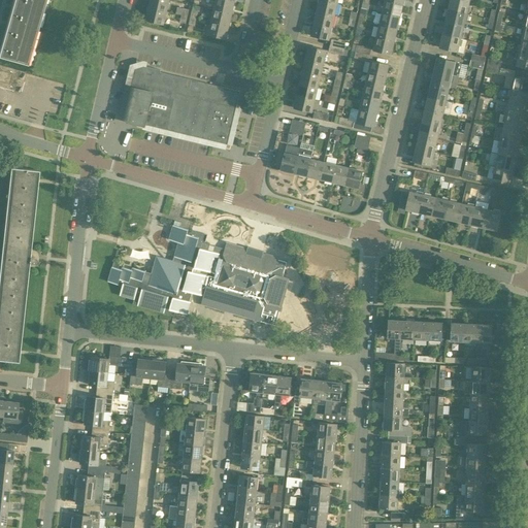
[(12,0),(1,43),(0,44),(0,57),(26,64),(44,0),(12,0)]
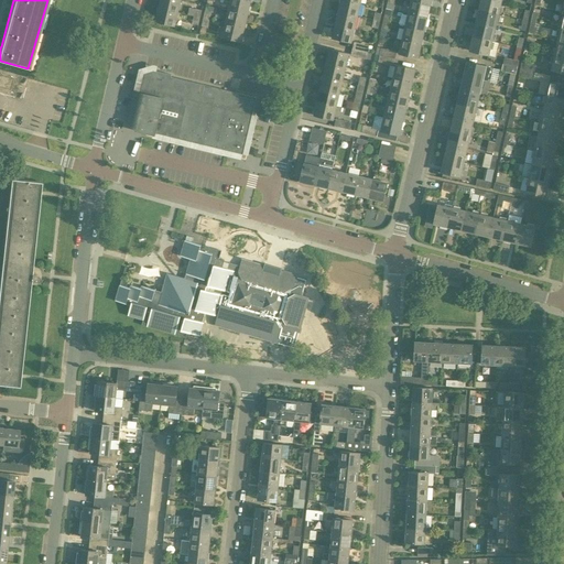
[(160,0),(159,8),(177,12),(181,0),(160,0)]
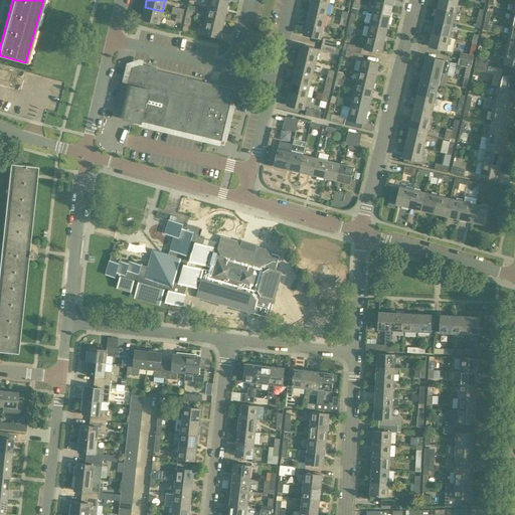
[(228,2),(221,0),(209,0),(208,9),(225,13),(226,14),(228,2)]
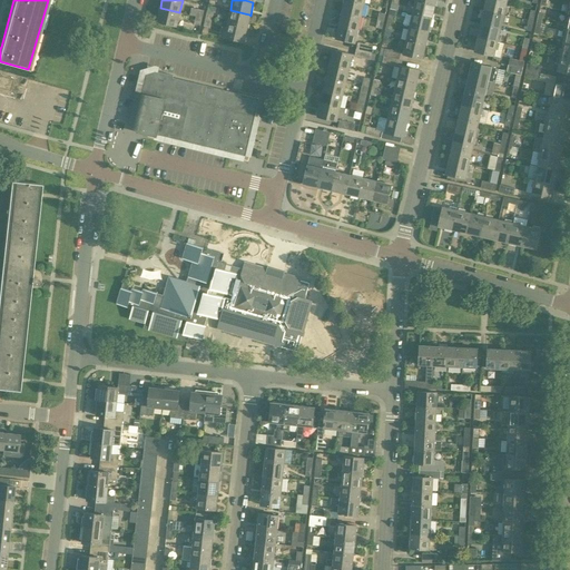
[(344,0),(342,11),(362,17),(364,3),(352,0),(344,0)]
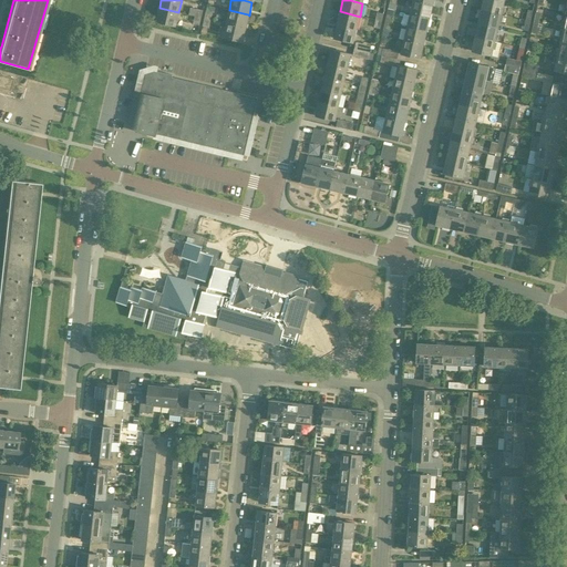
[(483,0),(482,9),(501,14),(504,0),(503,0),(483,0)]
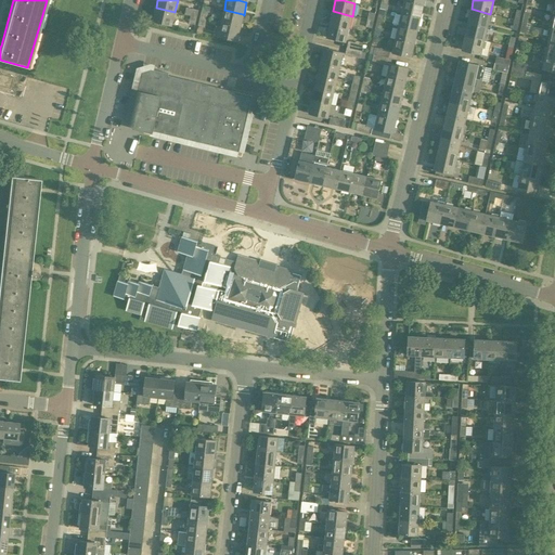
[(424,5),(404,1),(401,14),(421,18),(424,5)]
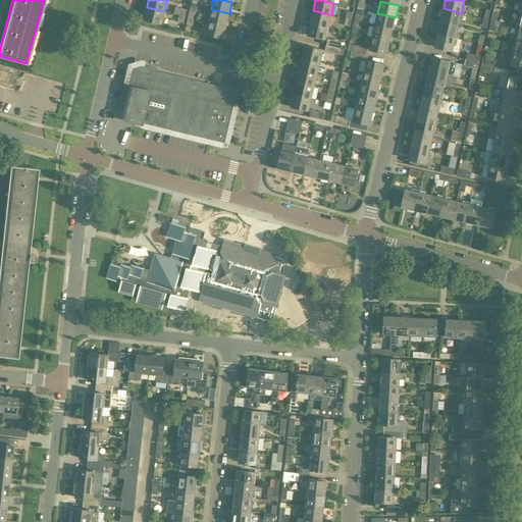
[(164,11),(147,7),(144,19),(161,24),(164,11)]
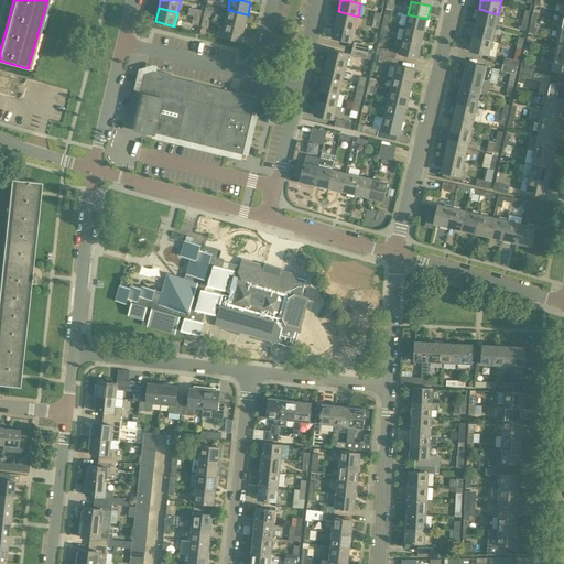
[(476,23),(495,28),(498,14),(479,9),(476,23)]
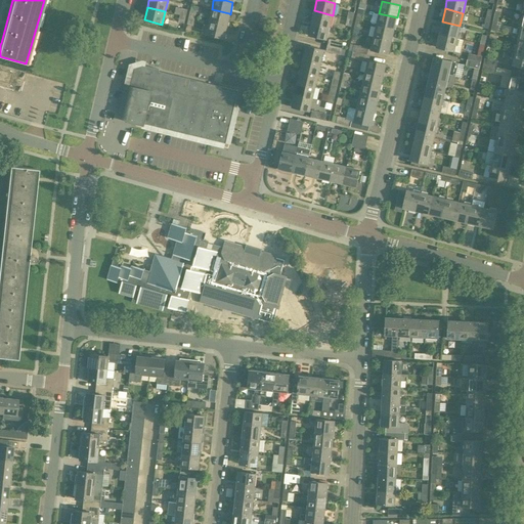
[(230,14),(229,13),(212,9),(209,22),(227,27),(230,14)]
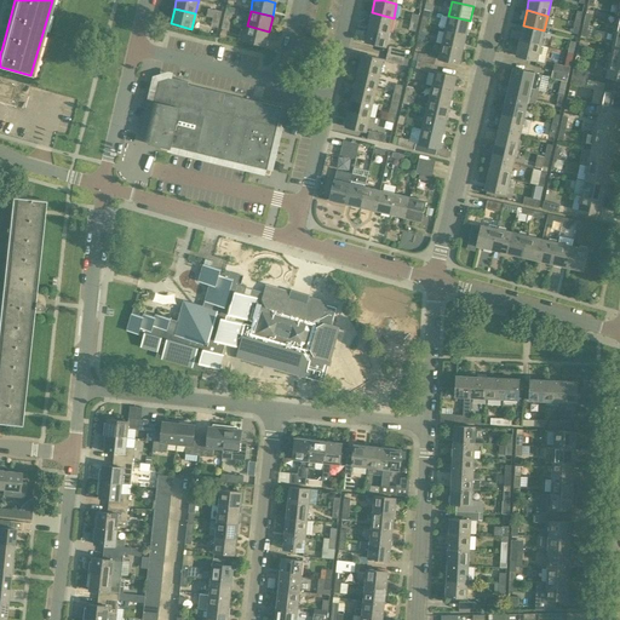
[(368,27),(390,32),(394,18),(372,12),(368,27)]
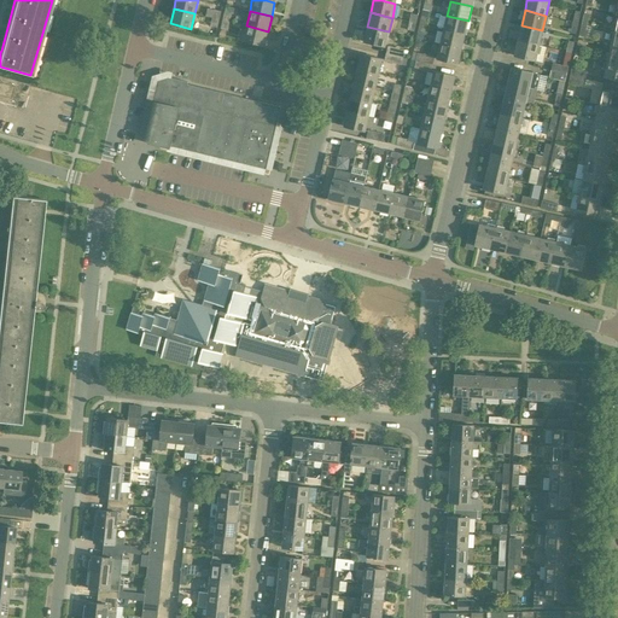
[(612,29),(613,16),(604,15),(602,28),(612,29)]
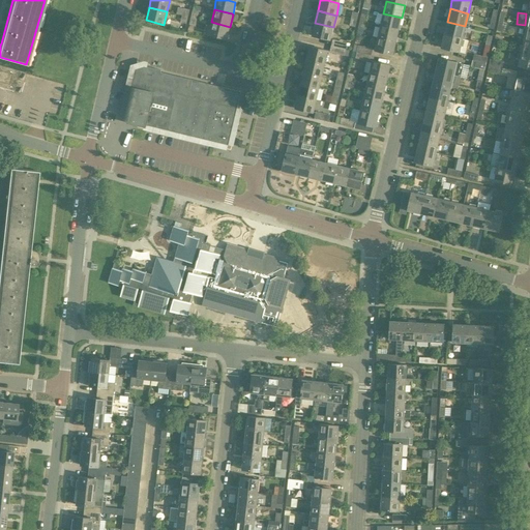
[(402,18),(383,13),(380,26),(399,30),(402,18)]
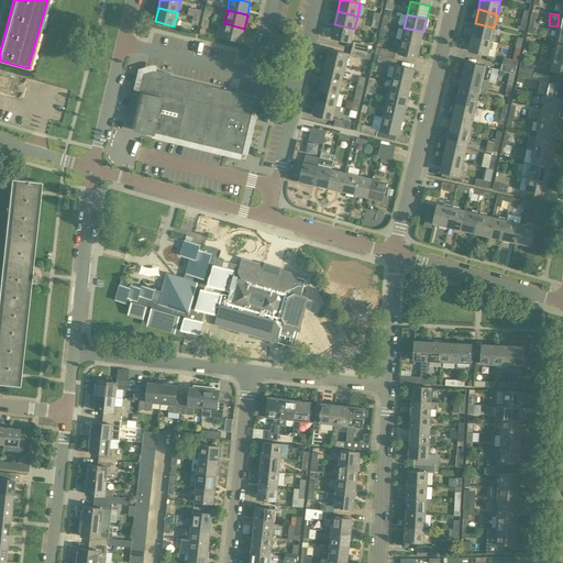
[(244,29),(224,23),(221,36),(241,42),(244,29)]
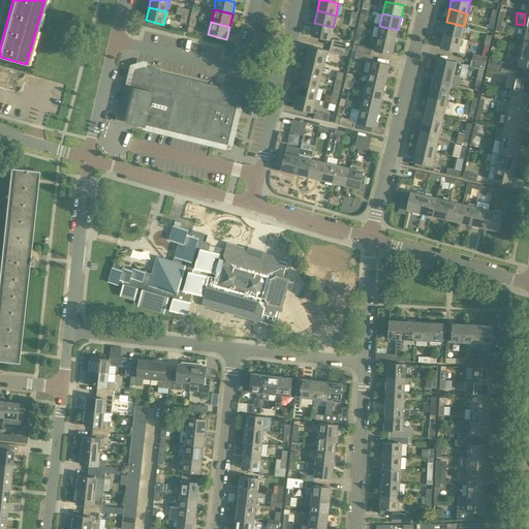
[(464,26),(446,22),(443,34),(461,38),(462,38),(463,31),(464,26)]
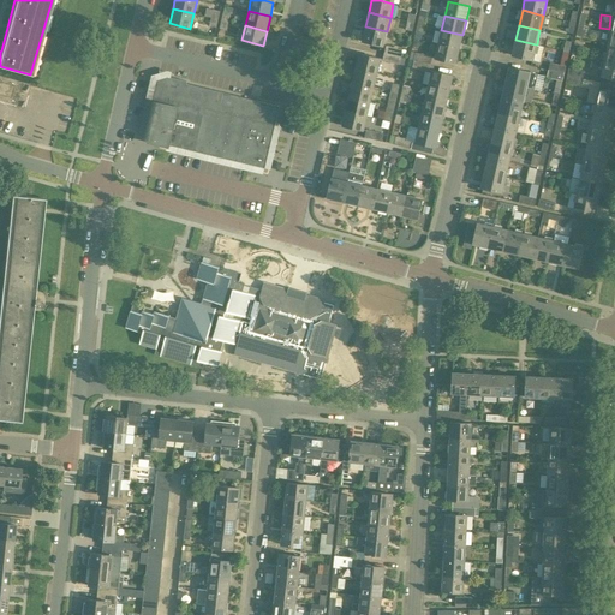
[(387,31),(365,27),(362,41),(383,47),(387,31)]
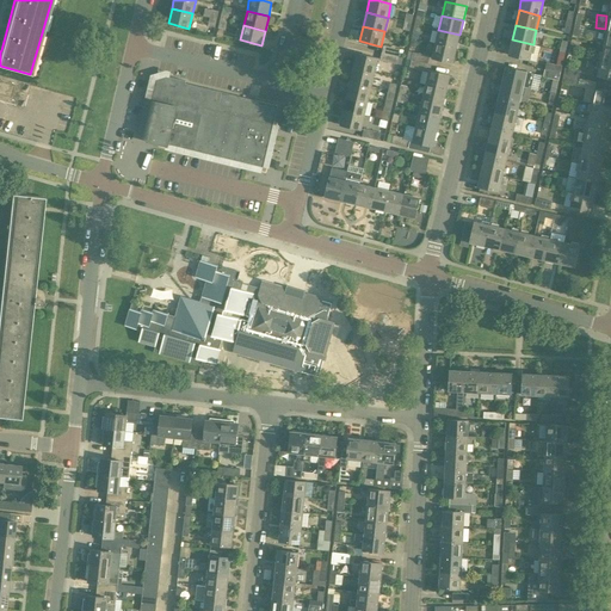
[(460,35),(438,30),(436,44),(456,49),(460,35)]
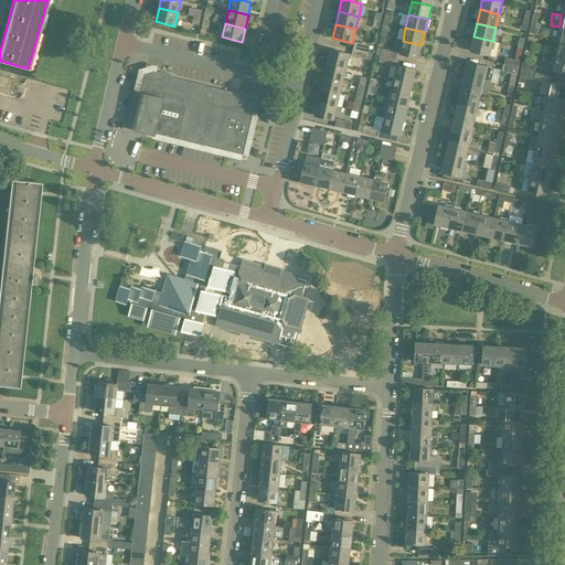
[(492,41),(473,36),(470,51),(489,55),(492,41)]
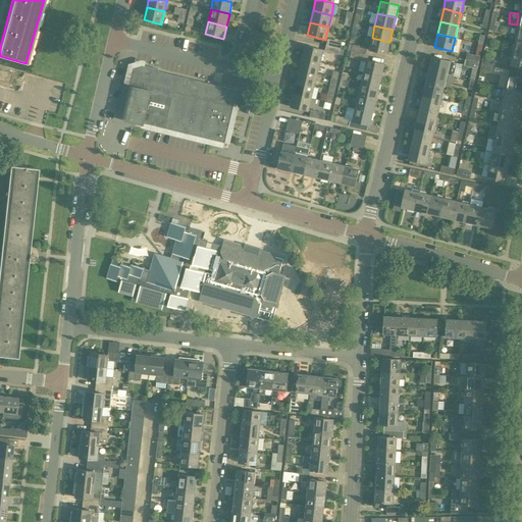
[(389,42),(372,38),(369,50),(386,54),(389,42)]
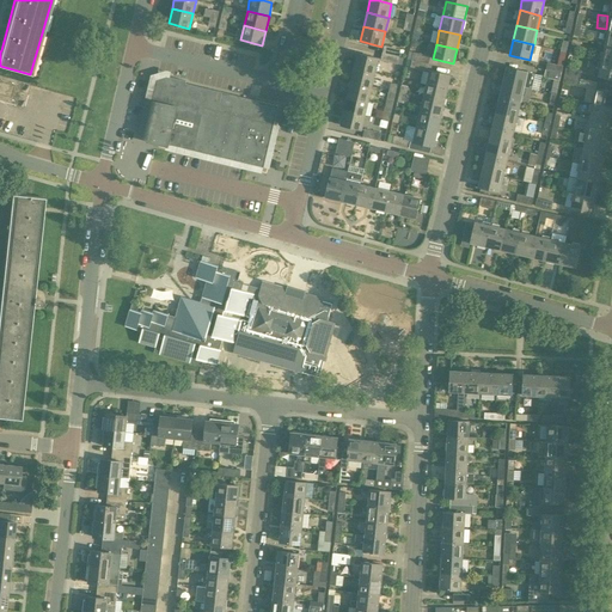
[(401,49),(384,46),(381,53),(398,56),(401,49)]
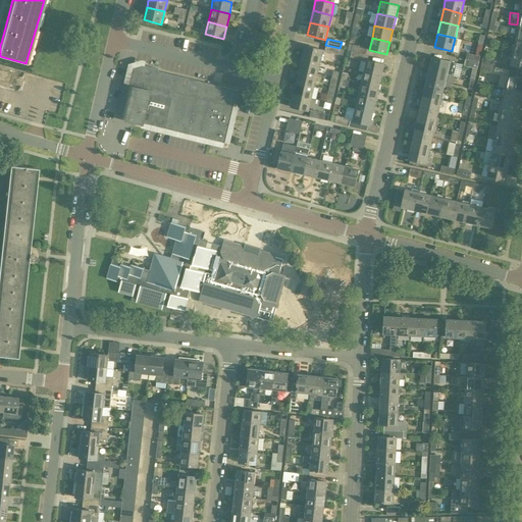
[(521,40),(516,39),(513,52),(521,53),(521,40)]
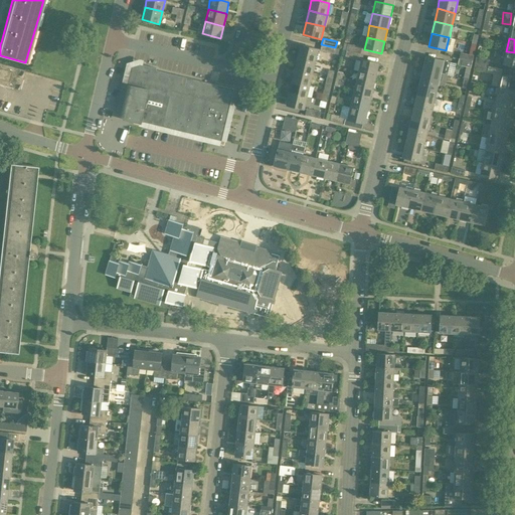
[(470,55),(460,53),(459,58),(472,62),(476,44),(472,43),(472,44),(470,55)]
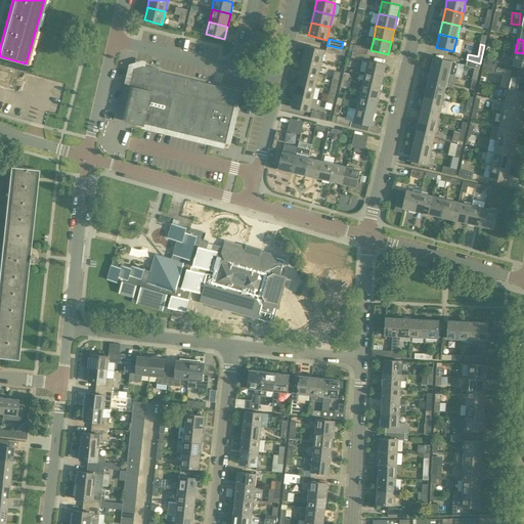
[(325,51),(340,55),(341,48),(326,45),(325,51)]
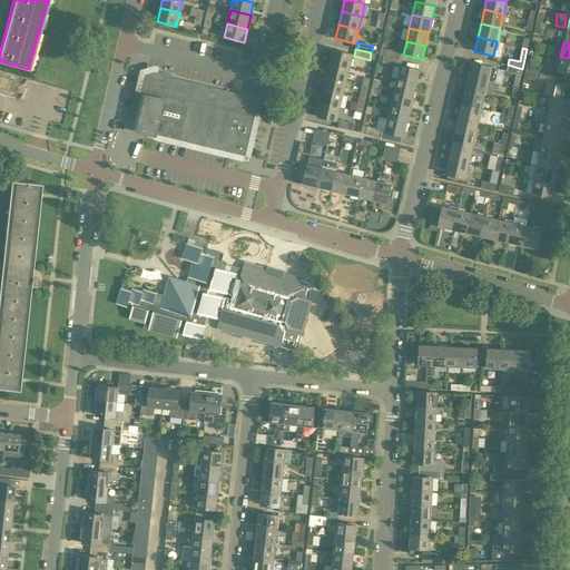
[(401,53),(385,49),(383,56),(399,59),(401,53)]
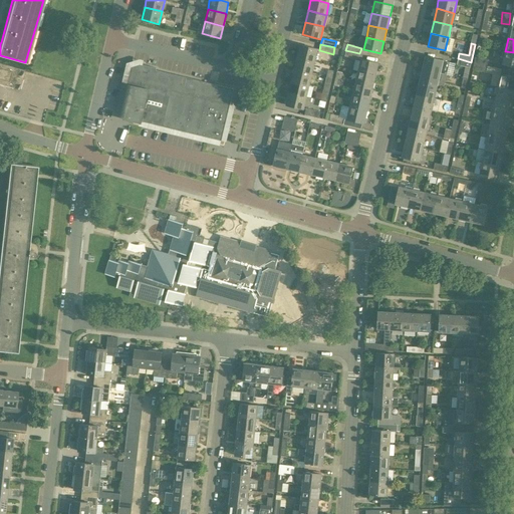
[(297,57),(315,61),(318,49),(300,45),(297,57)]
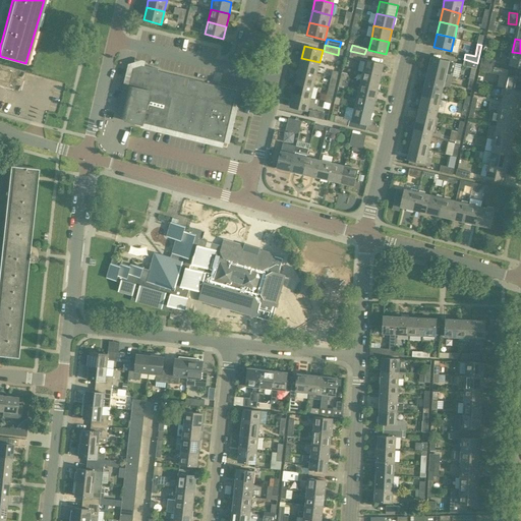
[(350,52),(349,57),(363,61),(364,54),(350,51),(350,52)]
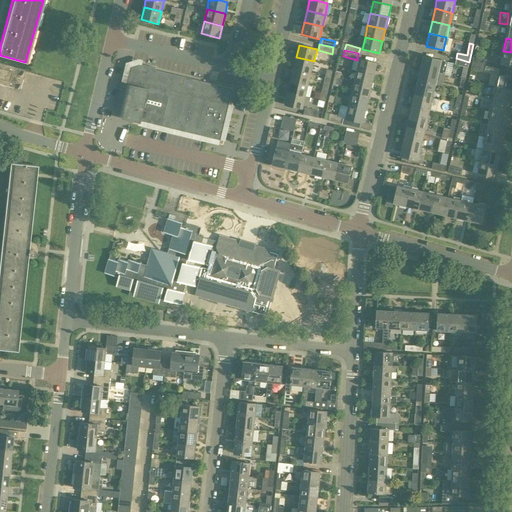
[(511,52),(503,51),(501,63),(511,65),(511,52)]
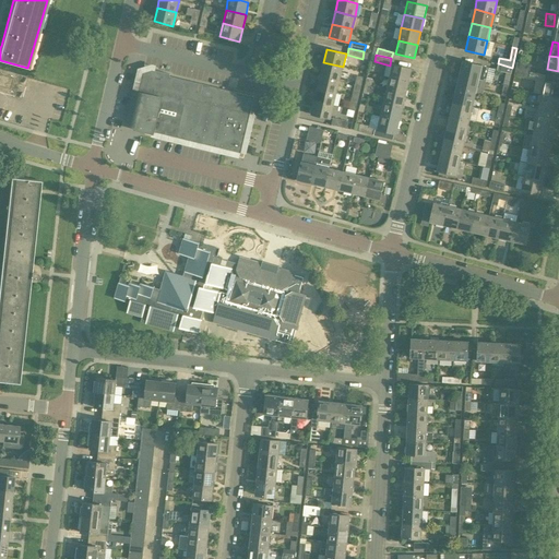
[(488,67),(463,61),(460,75),(478,80),(485,81),(488,67)]
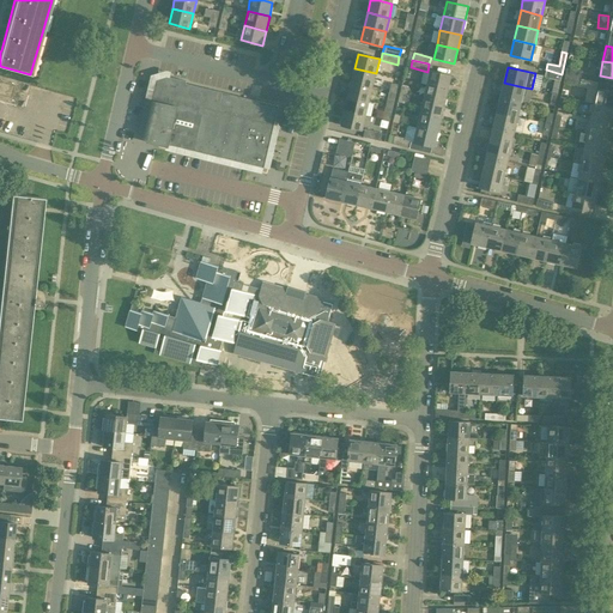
[(351,83),(372,87),(376,73),(354,68),(351,83)]
